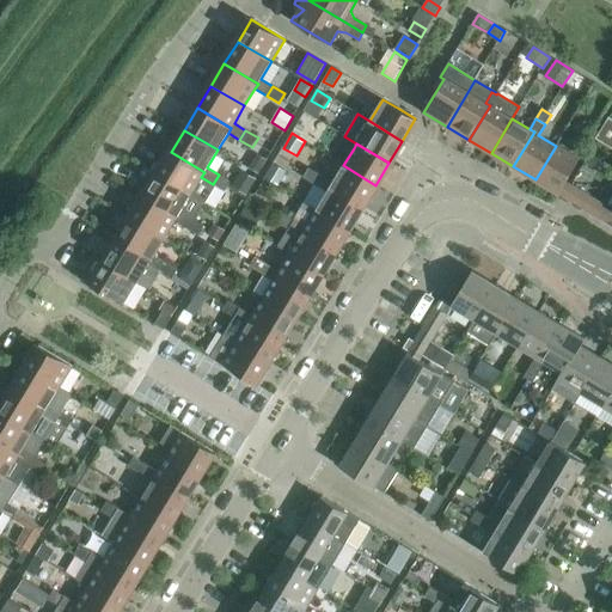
[(558,194),(580,159),(556,146),(536,179),(558,194)]
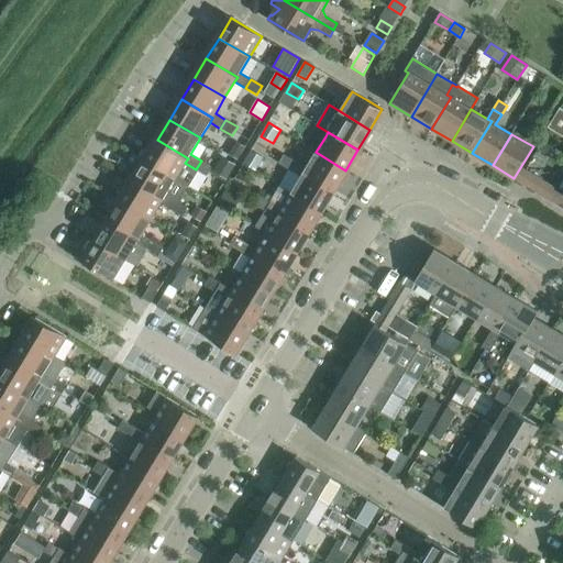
[(199,170),(207,176),(212,167),(201,161),(196,169),(185,163),(188,158),(157,140),(144,159),(189,187),(199,170)]
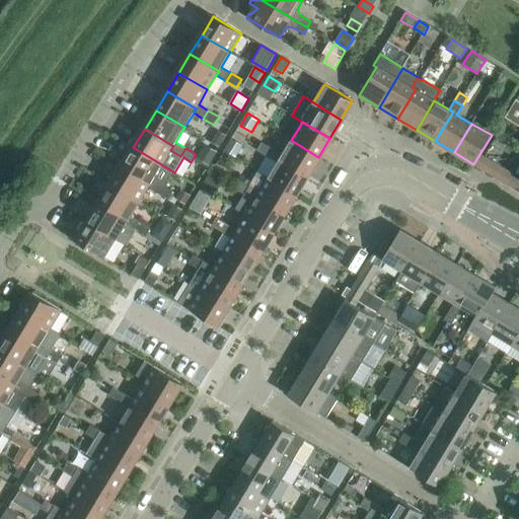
[(501,130),(497,138),(507,144),(511,136),(501,130)]
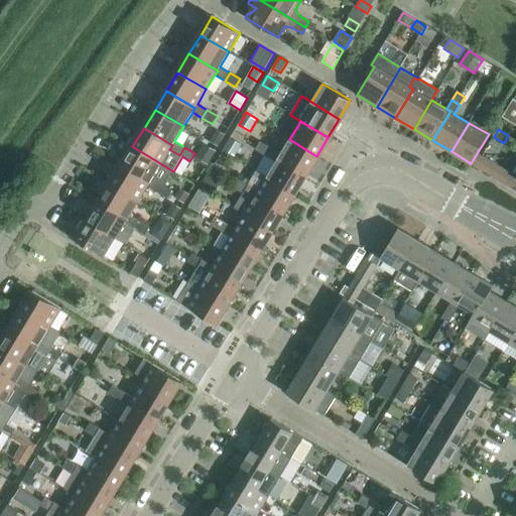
[(225,134),(218,130),(210,142),(218,147),(225,134)]
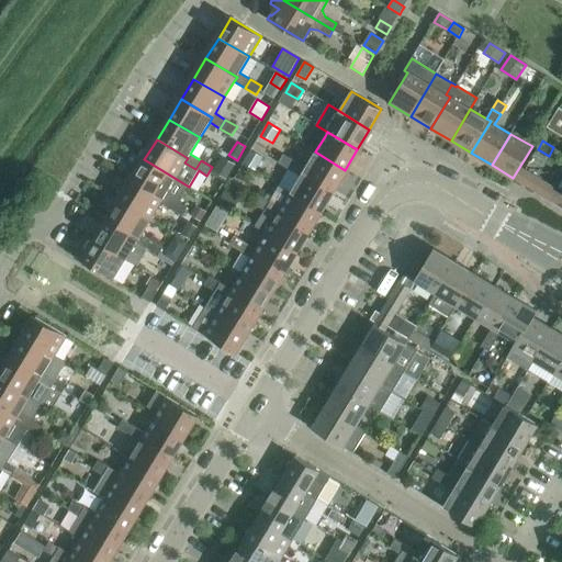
[(243,164),(250,168),(255,171),(263,157),(251,150),(243,164)]
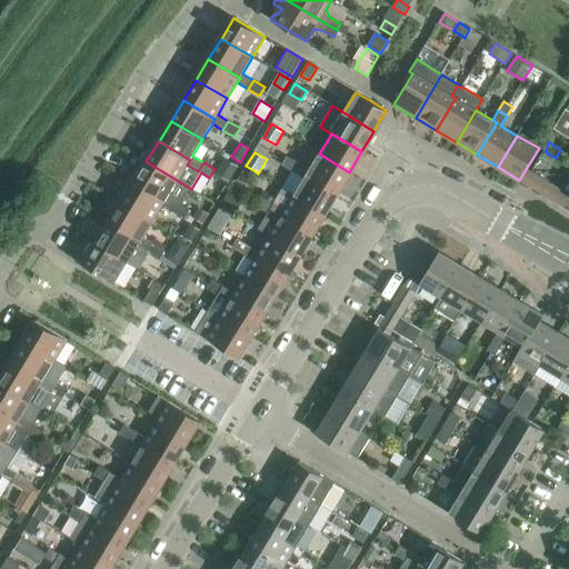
[(307,175),(336,192),(349,172),(319,153),(309,170),(307,175)]
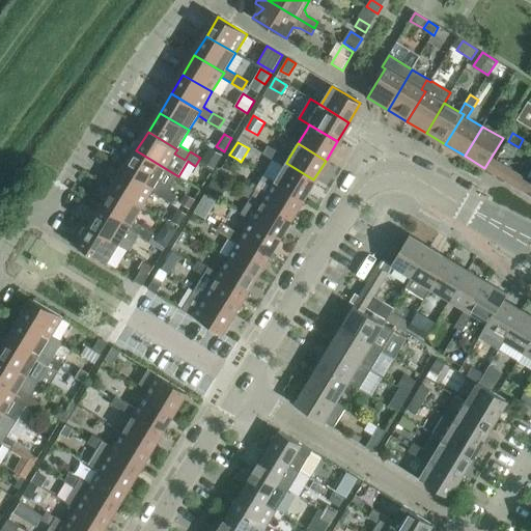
[(268,146),(262,155),(274,161),(278,152),(268,146)]
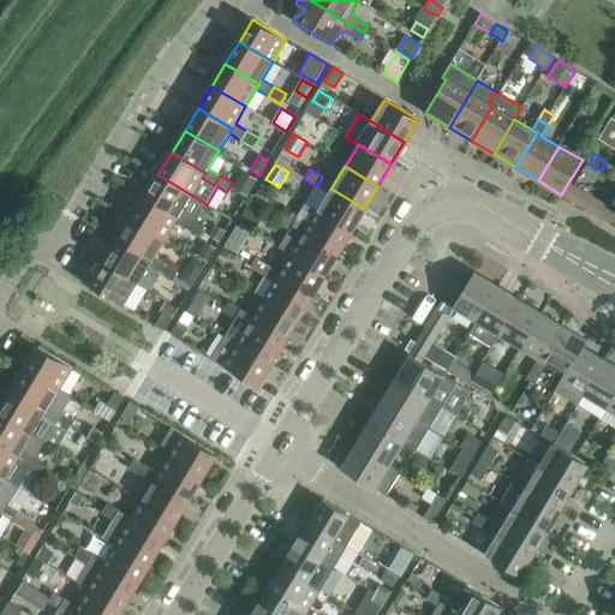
[(243,172),(233,186),(248,196),(257,180),(243,172)]
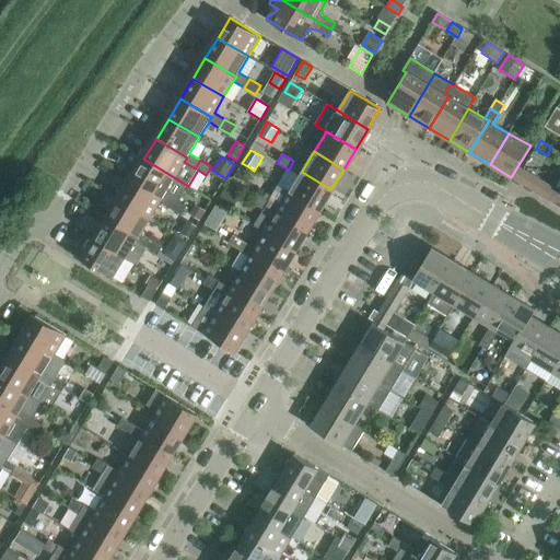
[(188,186),(143,159),(131,179),(162,198),(160,202),(171,209),(176,200),(178,201),(188,186)]
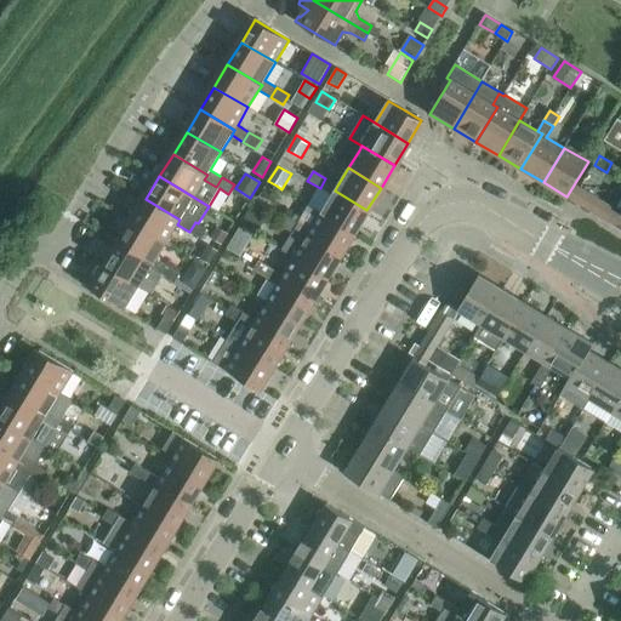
[(331,195),(322,212),(353,232),(366,210),(335,191),(337,186),(325,178),(320,188),(331,195)]
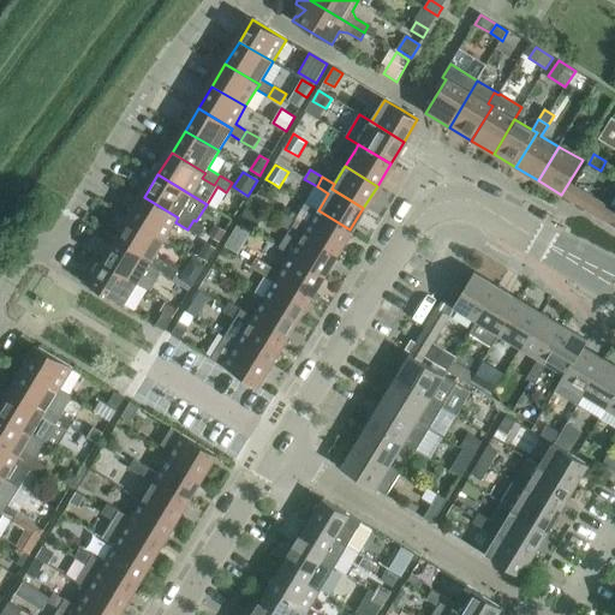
[(266,179),(257,193),(264,198),(274,184),(266,179)]
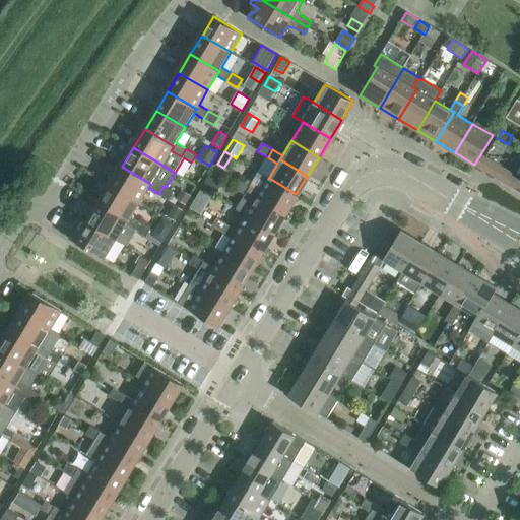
[(488,159),(481,169),(497,178),(502,168),(488,159)]
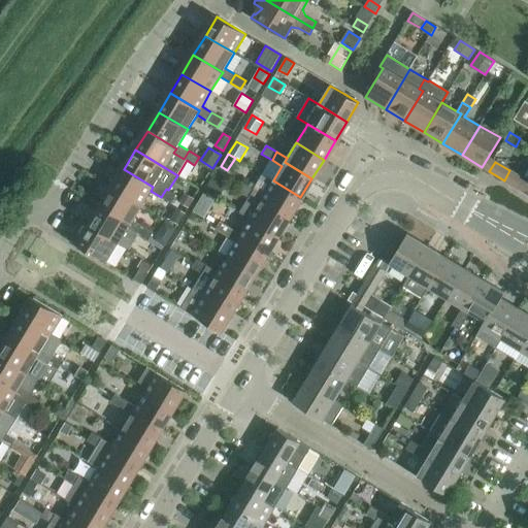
[(153,187),(124,169),(112,188),(141,205),(151,191),(153,187)]
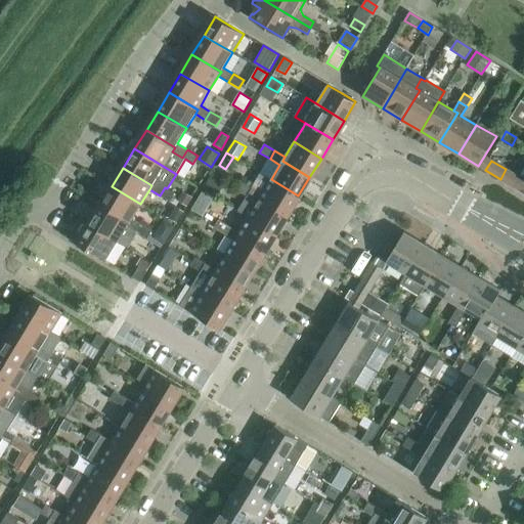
[(515,188),(520,178),(506,169),(500,179),(515,188)]
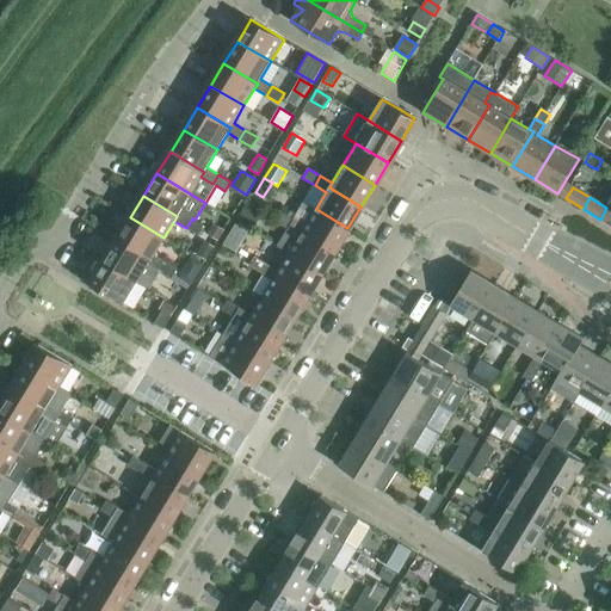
[(251,228),(264,208),(252,201),(239,221),(251,228)]
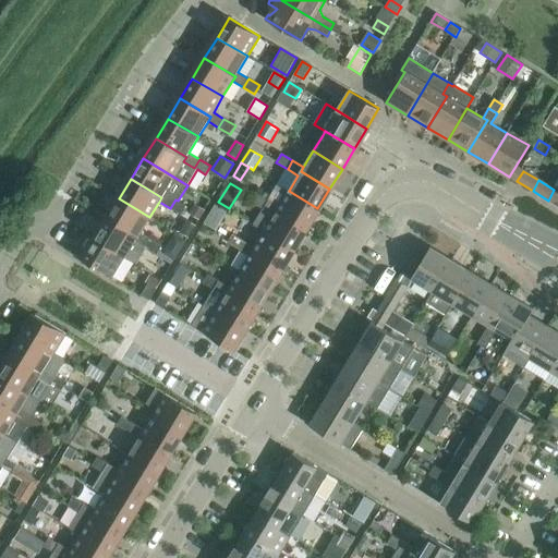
[(276,211),(305,229),(317,208),(289,191),(278,184),(268,201),(279,207),(276,211)]
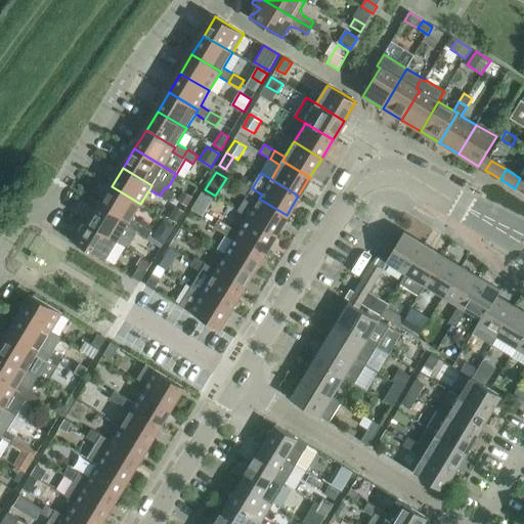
[(236,190),(247,197),(252,188),(242,182),(236,190)]
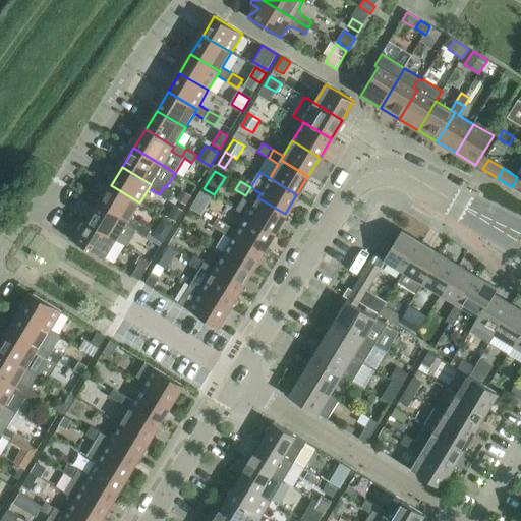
[(139,203),(111,185),(100,205),(128,222),(126,226),(135,232),(140,224),(130,218),(139,203)]
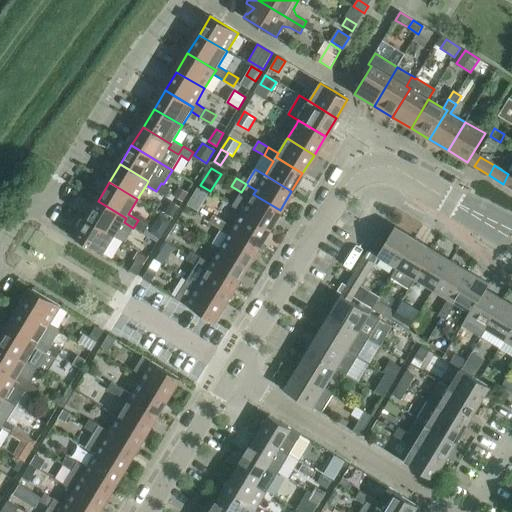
[(171,189),(163,184),(161,183),(156,191),(166,197),(171,189)]
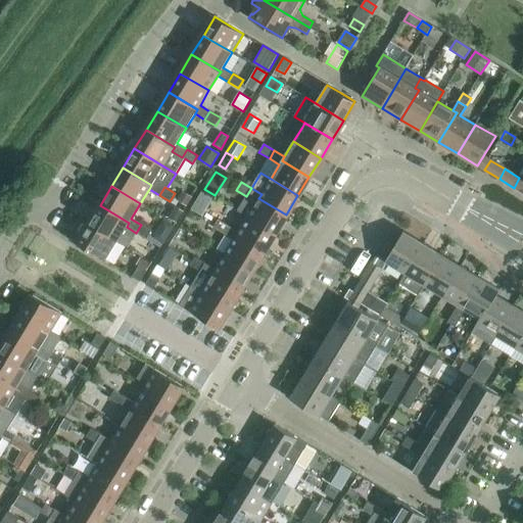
[(247,217),(275,233),(286,215),(258,198),(262,194),(251,188),(246,196),(238,210),(247,217)]
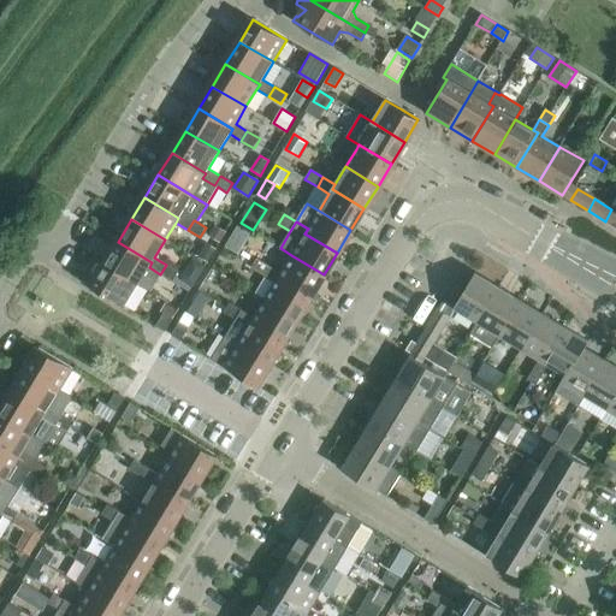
[(214,225),(208,236),(220,243),(226,232),(214,225)]
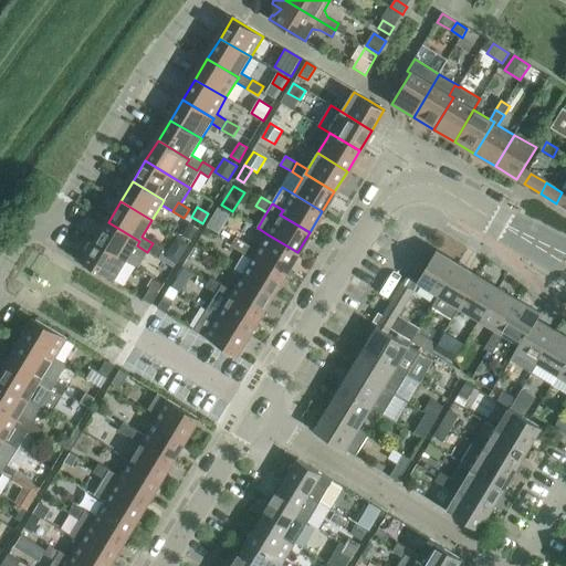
[(219,207),(207,227),(219,233),(231,213),(219,207)]
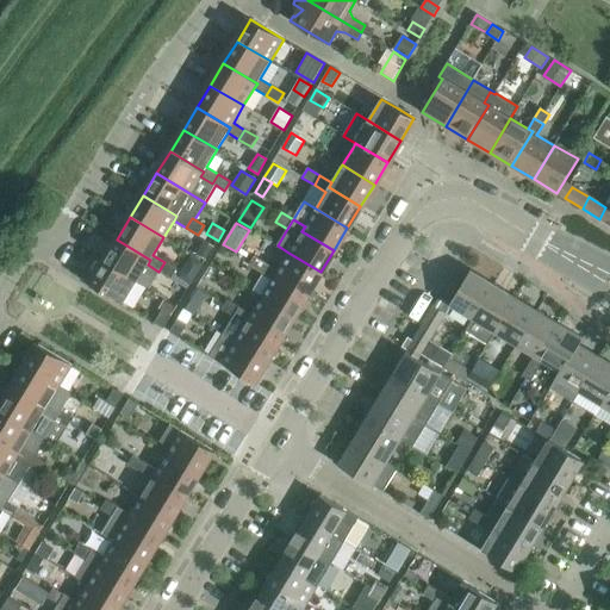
[(150,260),(117,240),(104,261),(137,281),(149,288),(159,272),(148,265),(150,260)]
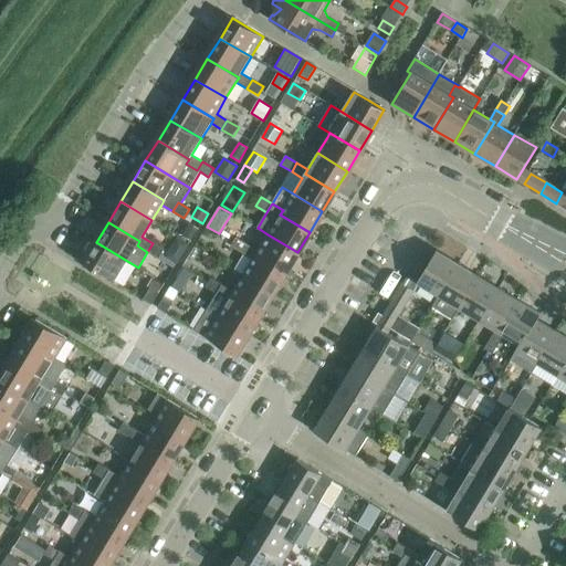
[(198,229),(190,224),(182,237),(190,241),(198,229)]
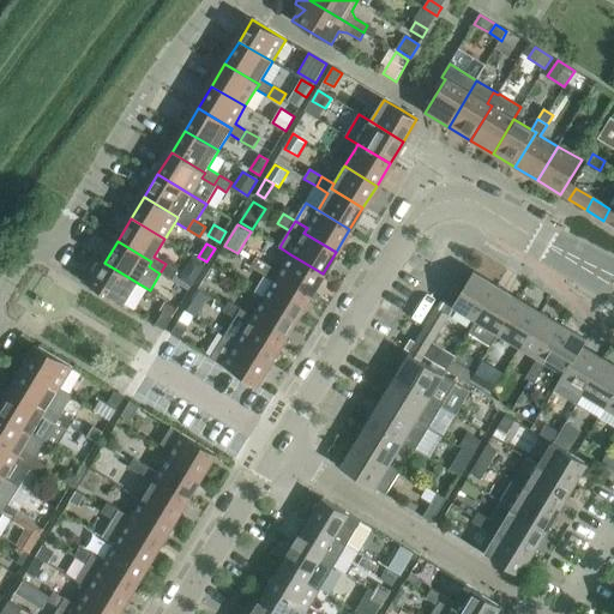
[(290,254),(280,272),(277,277),(309,296),(323,274),(290,254)]
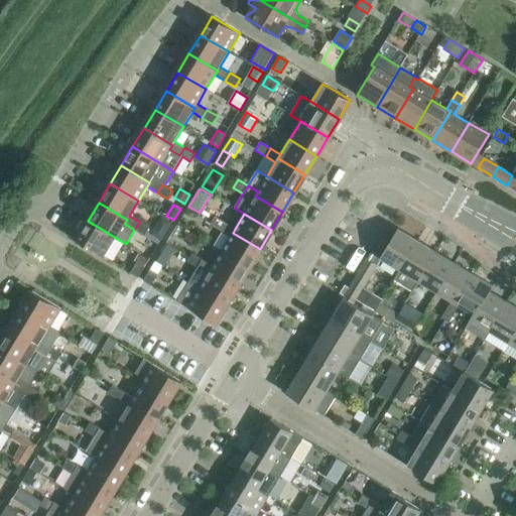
[(215,217),(211,225),(221,231),(226,223),(215,217)]
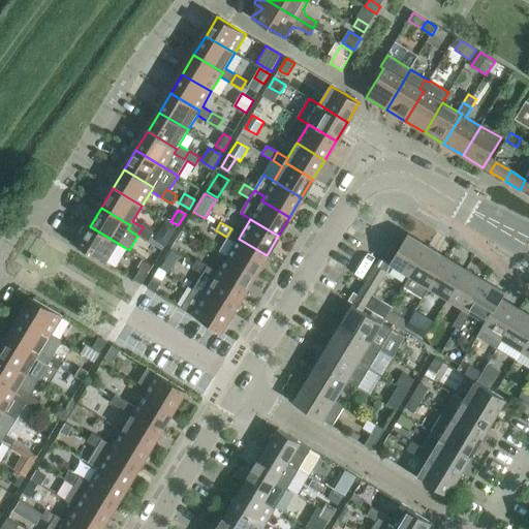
[(92,254),(107,263),(119,244),(90,226),(78,246),(92,254)]
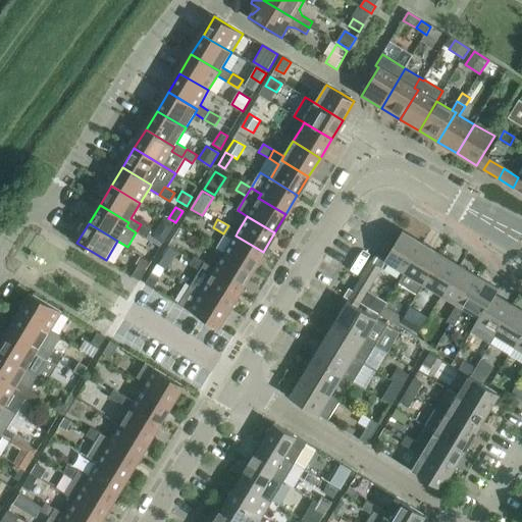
[(136,232),(147,239),(152,230),(141,224),(136,232)]
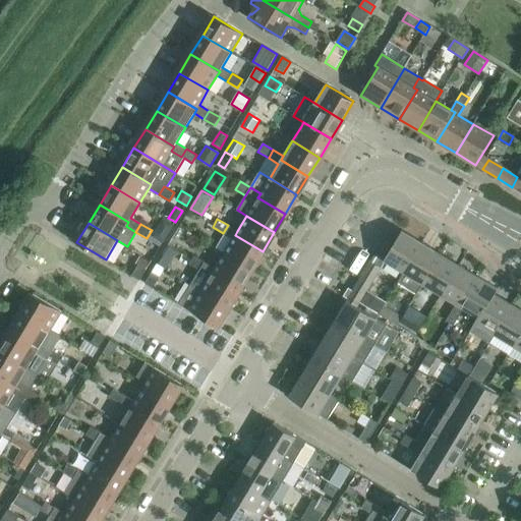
[(224,253),(251,270),(263,251),(235,235),(237,231),(228,225),(223,233),(233,239),(224,253)]
